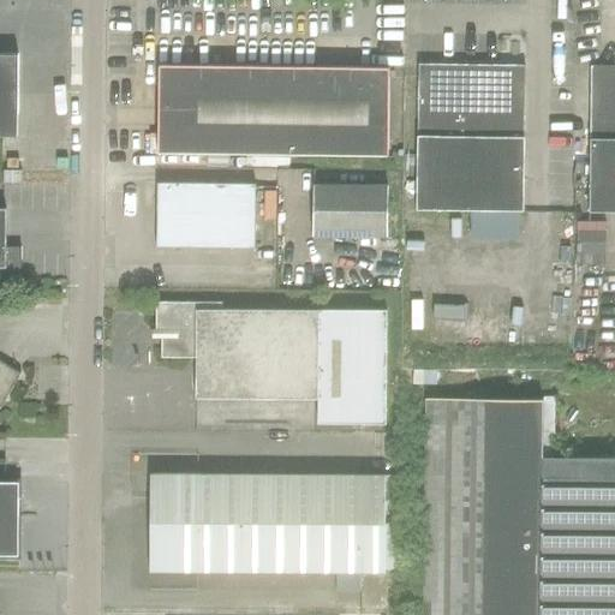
[(19,54),(0,54),(0,136),(18,137),(19,54)]
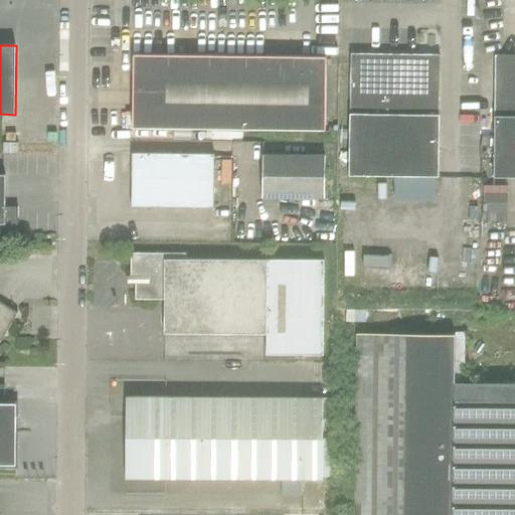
[(351,53),(349,176),(392,176),(392,201),(434,202),(435,177),(439,177),(441,75),(418,54),(351,53)]
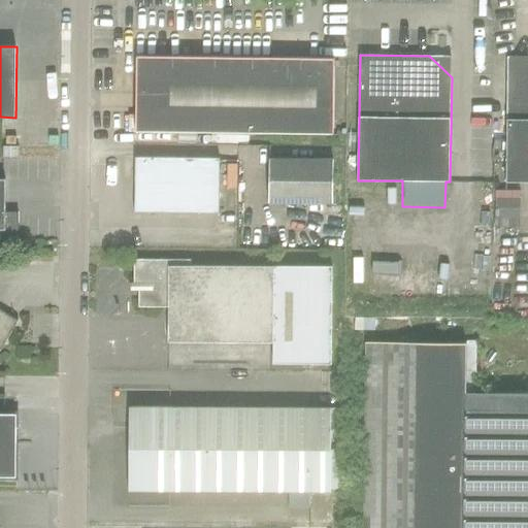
[(334,135),(335,59),(137,57),(136,132),(334,135)]
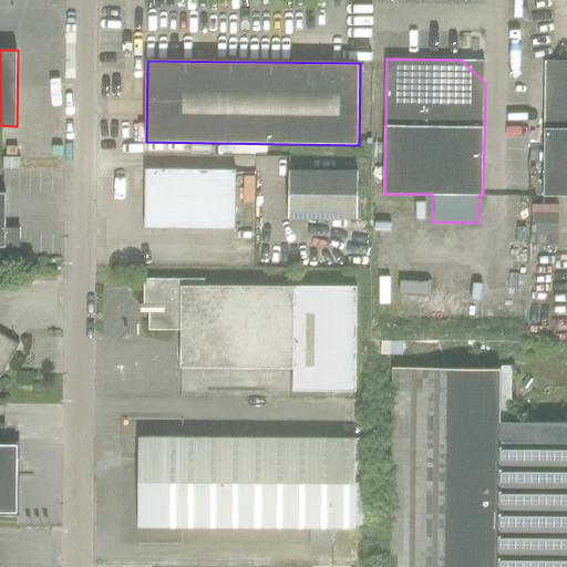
[(566,61),(545,61),(544,196),(566,195),(566,61)]
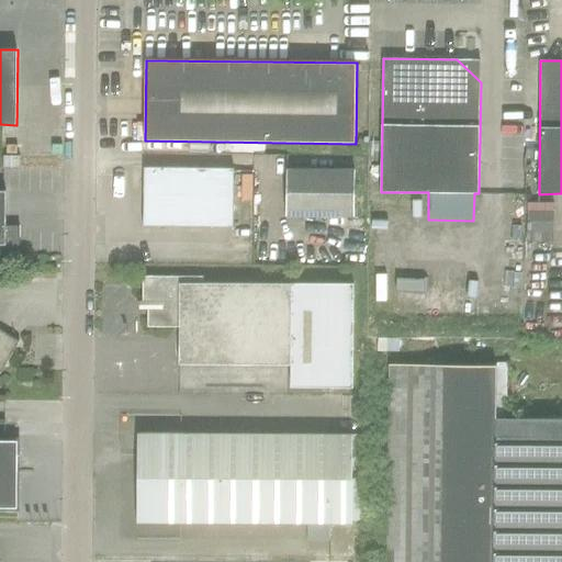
[(4,156),(4,168),(21,168),(21,156),(4,156)]
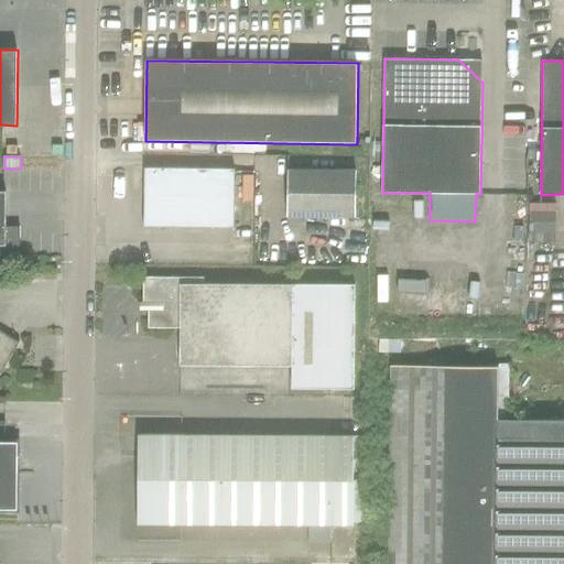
[(235,228),(236,170),(145,167),(144,227),(235,228)]
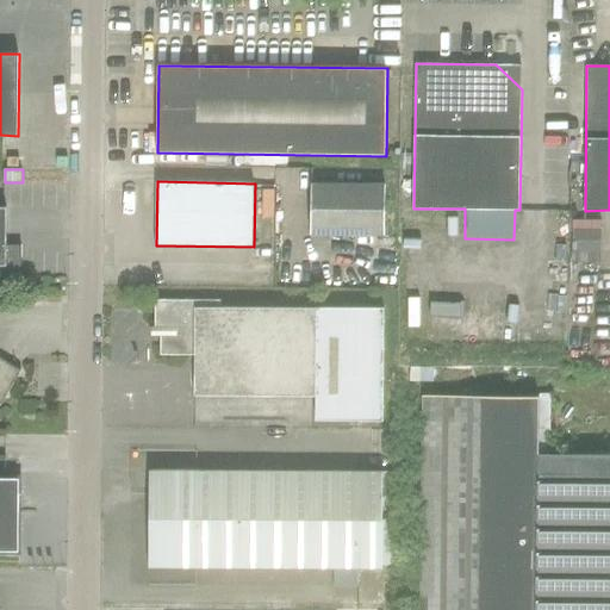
[(381,241),(381,192),(310,191),(310,240),(381,241)]
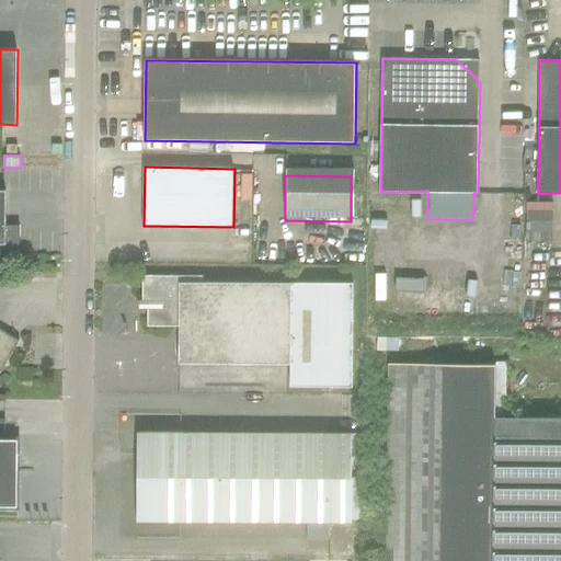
[(7,191),(0,190),(0,245),(21,247),(21,225),(7,225),(7,191)]
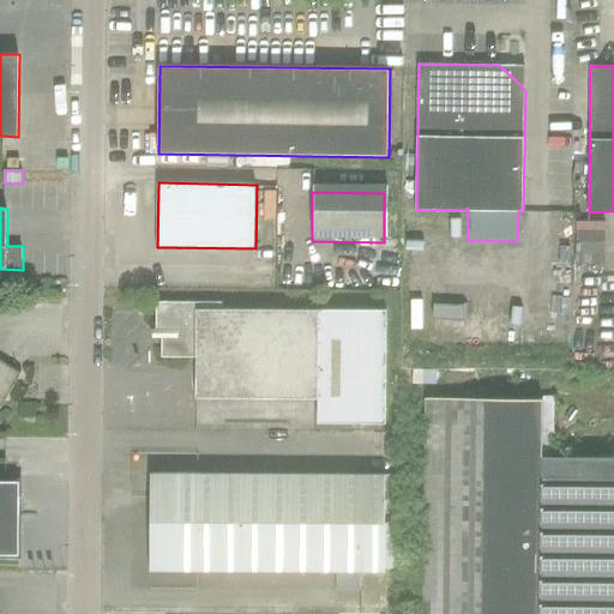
[(606,230),(606,221),(581,220),(581,230),(606,230)]
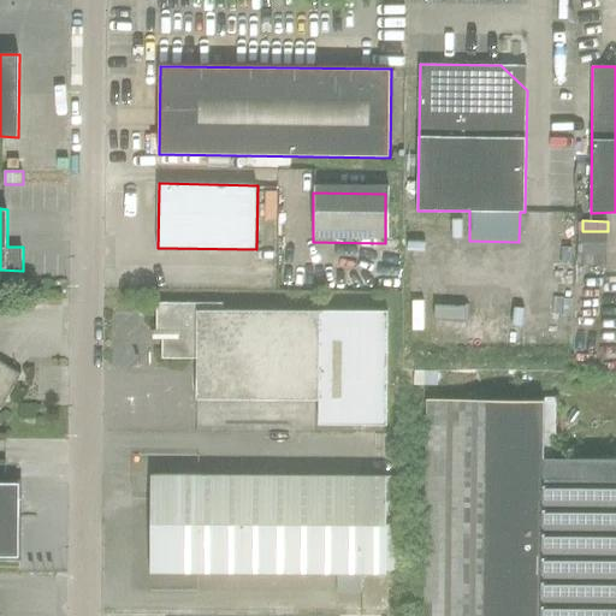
[(415,271),(414,369),(442,369),(443,272),(415,271)]
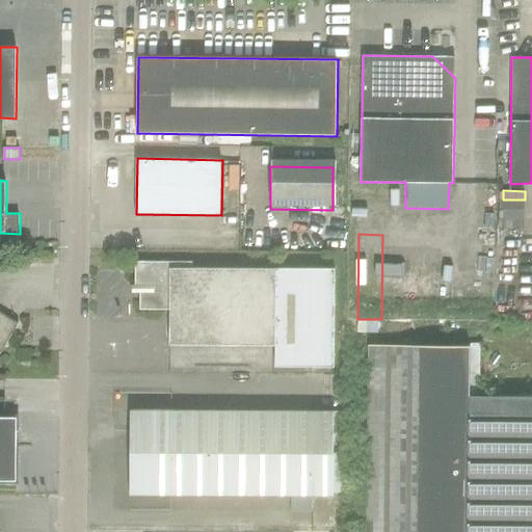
[(382,235),(381,319),(404,319),(405,235),(382,235)]
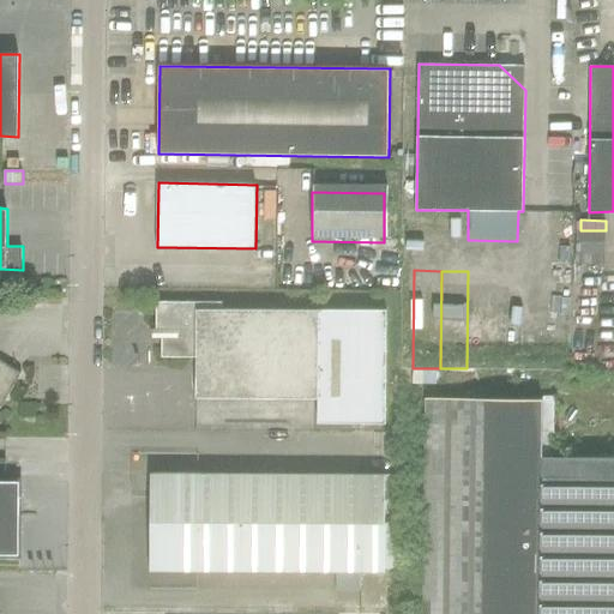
[(468,271),(467,368),(493,369),(494,271),(468,271)]
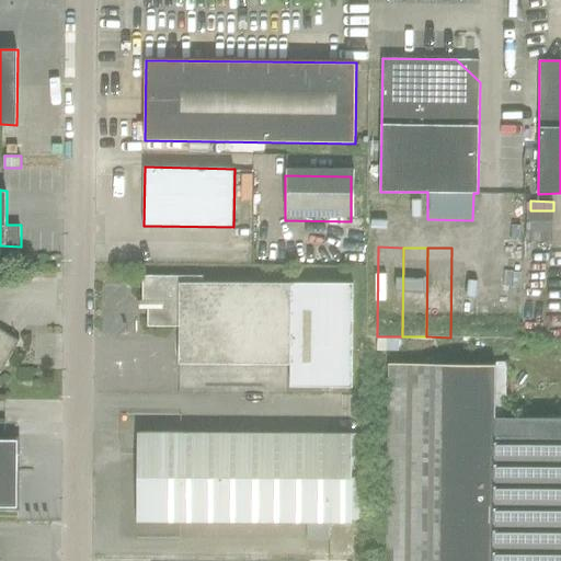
[(451,248),(450,338),(474,338),(476,249),(451,248)]
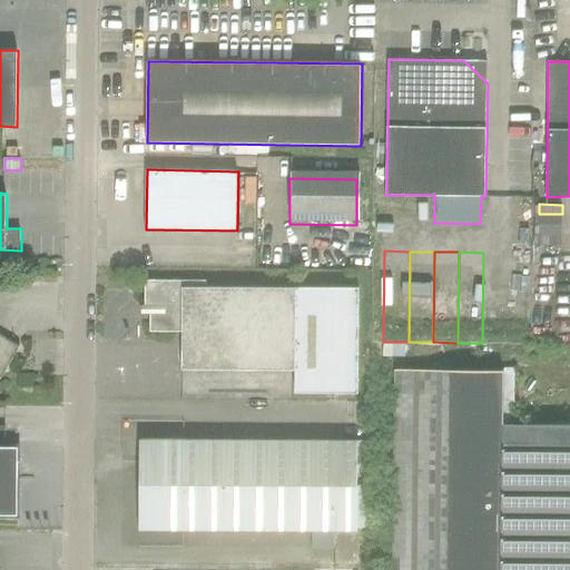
[(483,253),(482,343),(516,343),(518,253),(483,253)]
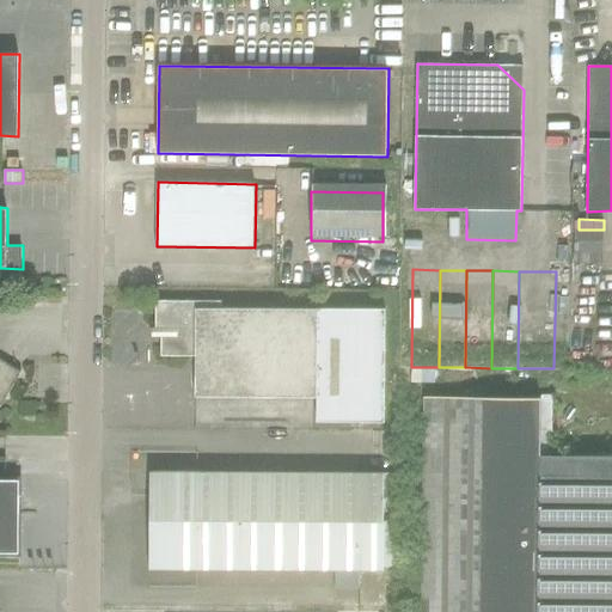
[(385,310),(318,310),(222,308),(222,301),(157,301),(155,329),(161,329),(161,356),(191,356),(191,353),(196,353),(196,397),(318,398),(318,429),(384,429),(385,310)]
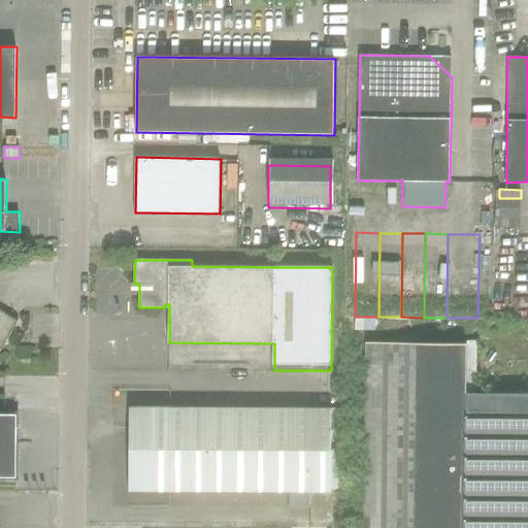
[(0,309),(0,351),(0,352),(19,321),(0,309)]
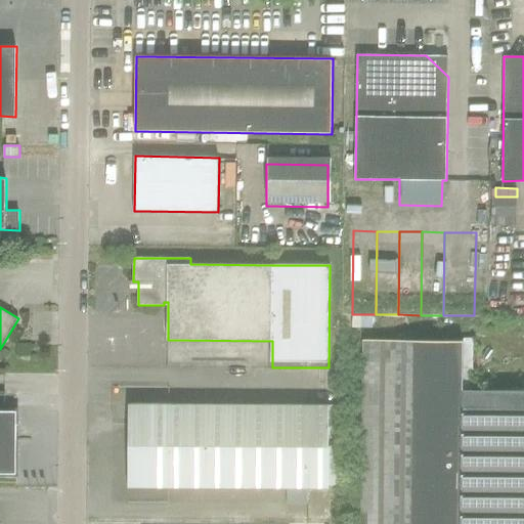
[(354,314),(353,326),(373,326),(373,315),(354,314)]
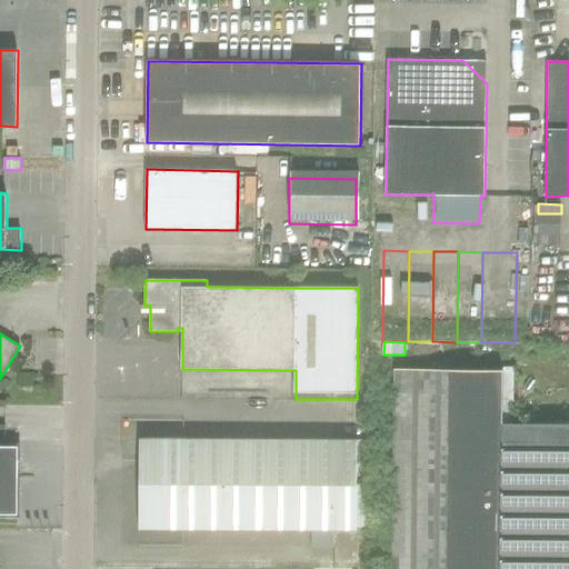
[(568,568),(568,426),(501,426),(501,371),(392,370),(390,568),(568,568)]
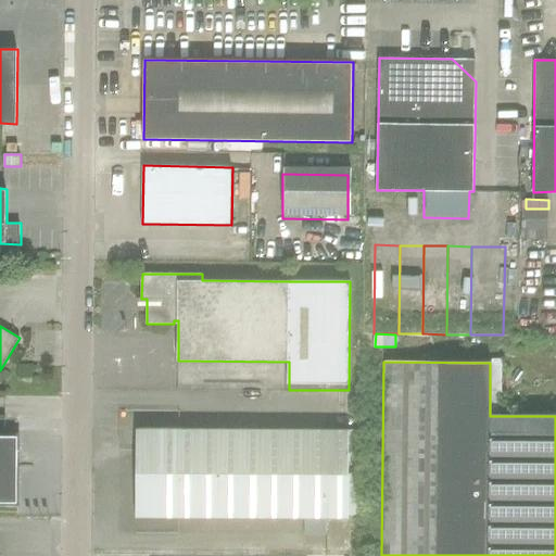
[(179,451),(180,429),(137,429),(137,451),(179,451)]
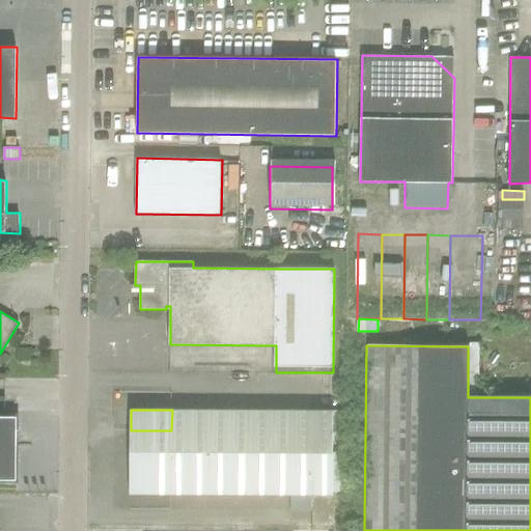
[(192,451),(192,410),(172,410),(171,430),(171,451),(192,451)]
